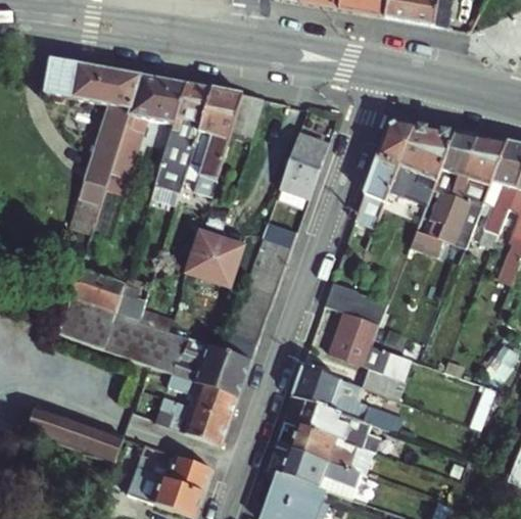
[(389,15),(391,0),(305,0),(305,1),(389,15)]
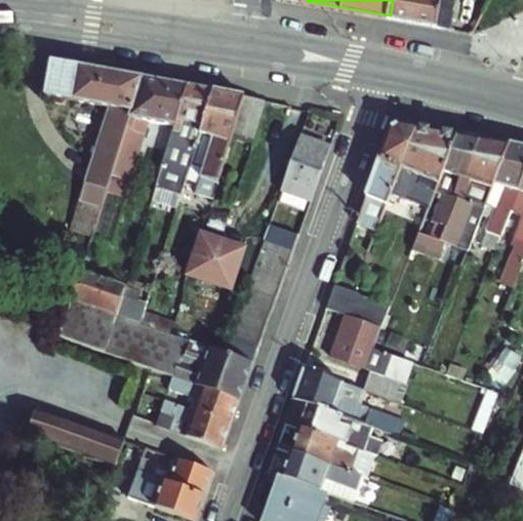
[(393,0),(391,15),(455,27),(460,2),(445,0),(393,0)]
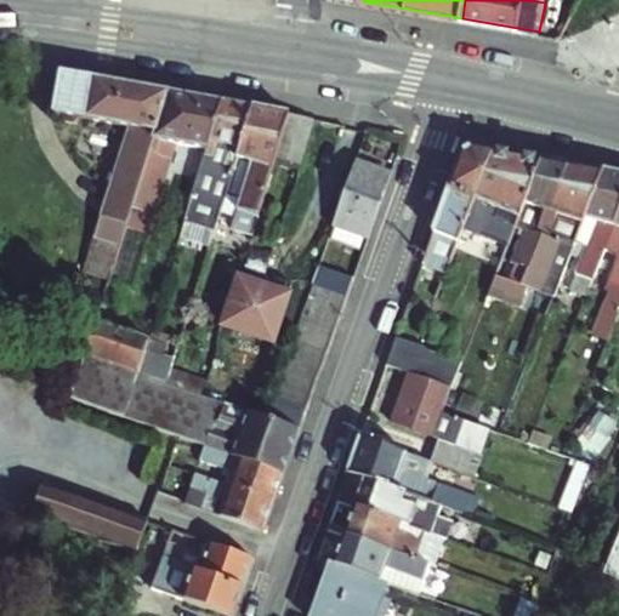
[(85,243),(115,251),(131,198),(164,85),(56,66),(45,109),(106,124),(96,163),(108,165),(85,243)]
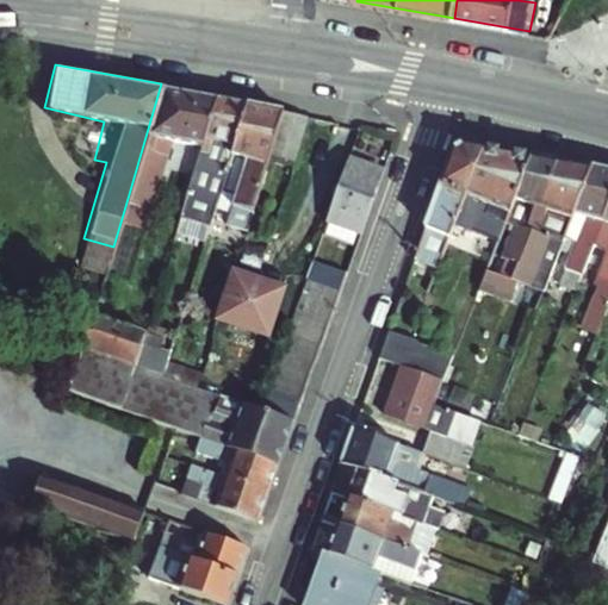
[(161,83),(129,194),(148,199),(169,131),(202,141),(216,94),(187,89),(161,83)]
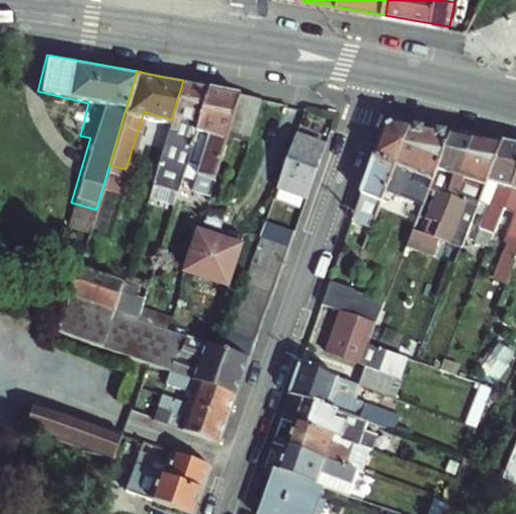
[(175,151),(188,154),(209,86),(183,80),(171,119),(156,170),(168,174),(175,151)]
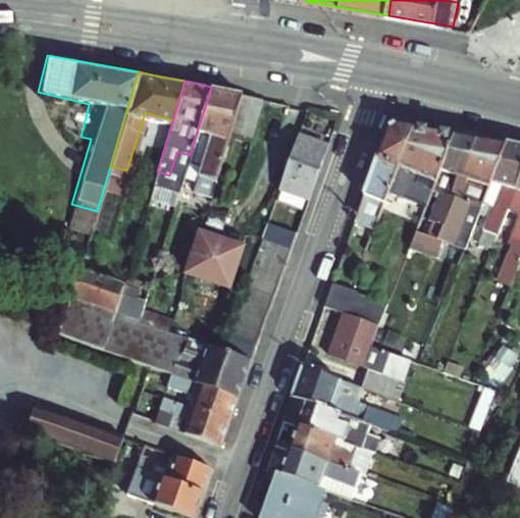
[(190,155),(187,165),(197,169),(192,187),(210,193),(230,127),(249,132),(260,96),(211,87),(190,155)]
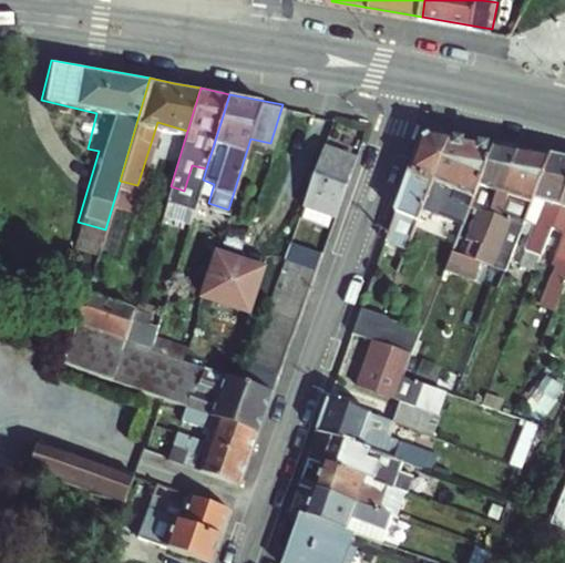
[(430,134),(420,137),(394,210),(384,238),(409,247),(418,222),(419,218),(448,136),(430,134)]
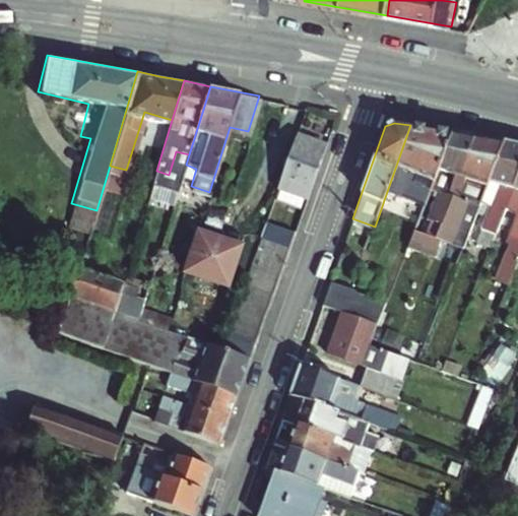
[(395,207),(406,177),(409,169),(434,178),(451,132),(410,125),(384,200),(383,203),(395,207)]
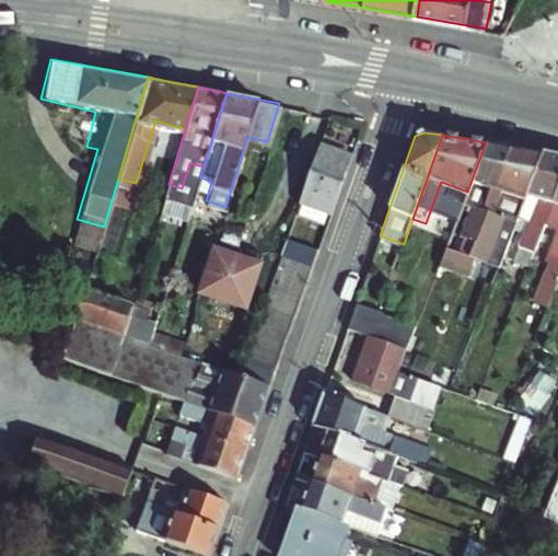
[(313,141),(298,137),(282,177),(298,184),(313,141)]
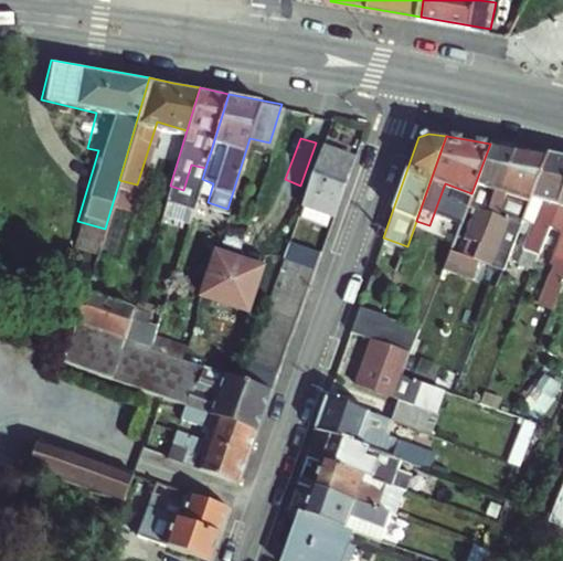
[(335,211),(354,154),(322,143),(303,200),(335,211)]
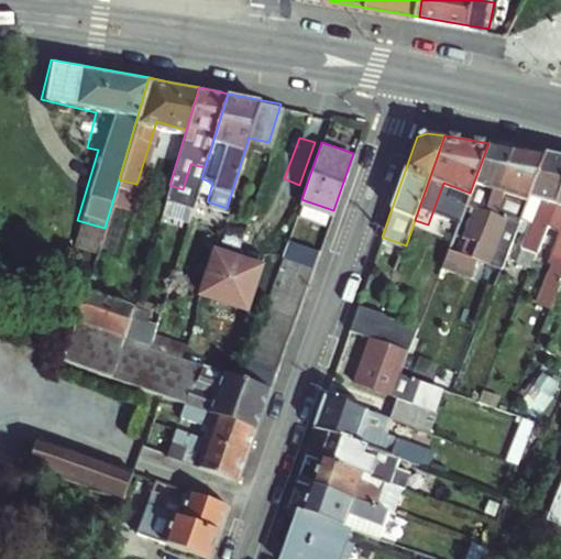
[(480,241),(515,148),(488,143),(470,193),(466,201),(474,204),(463,234),(480,241)]
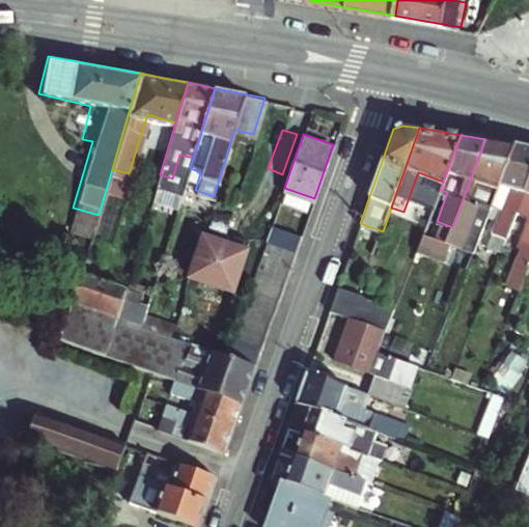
[(489,206),(490,202),(513,143),(485,139),(452,227),(447,241),(464,246),(479,203),(489,206)]
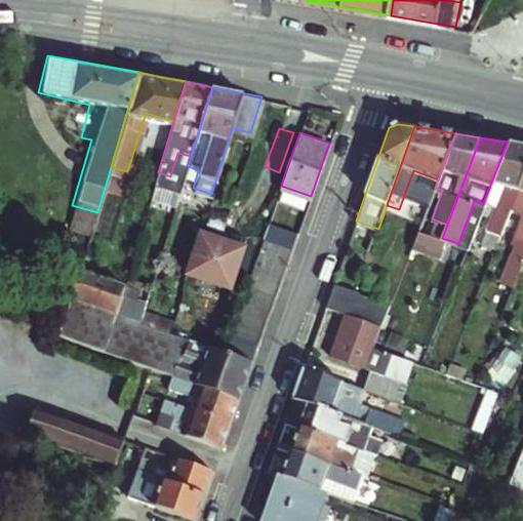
[(495,245),(511,206),(522,175),(522,144),(508,142),(484,200),(494,204),(481,239),(495,245)]
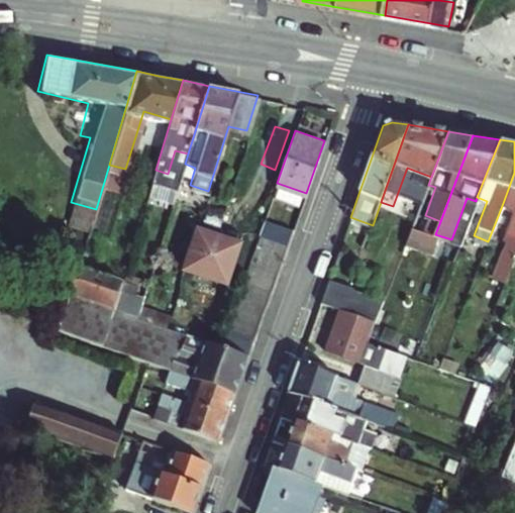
[(407,168),(404,176),(428,185),(431,177),(407,168)]
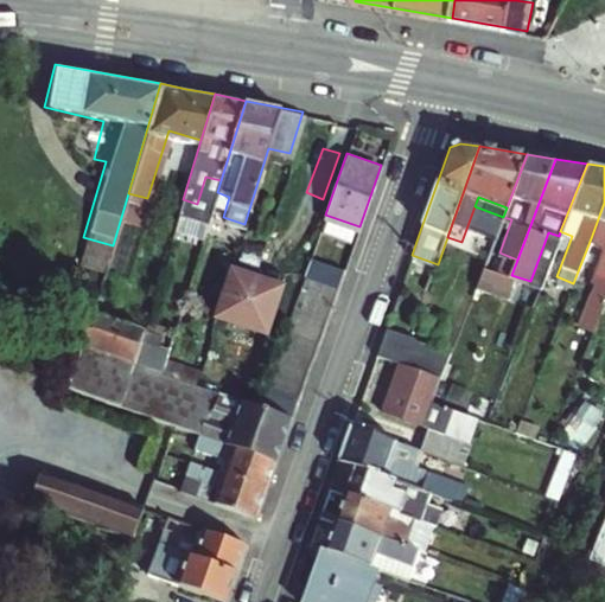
[(604,203),(591,238),(604,243),(604,245),(591,277),(596,280),(580,319),(596,326),(604,302),(604,203)]
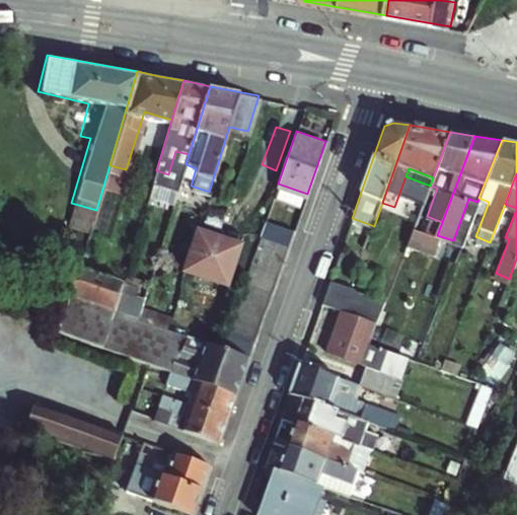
[(453,240),(461,243),(477,202),(468,199),(453,240)]
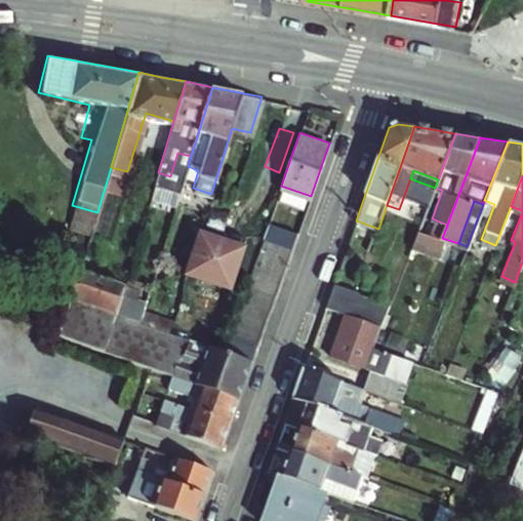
[(297,232),(269,221),(263,237),(292,248),(297,232)]
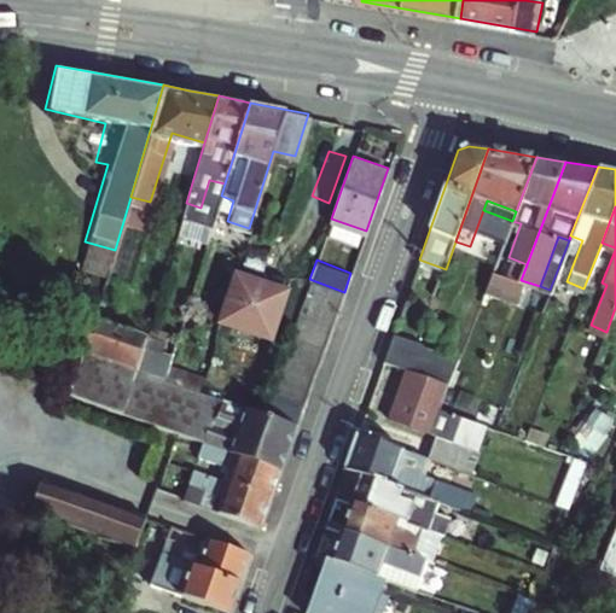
[(493,270),(489,282),(516,291),(519,280),(493,270)]
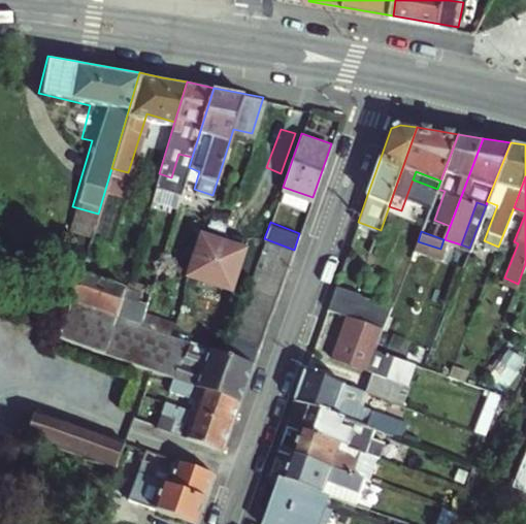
[(294,250),(264,238),(258,256),(288,266),(294,250)]
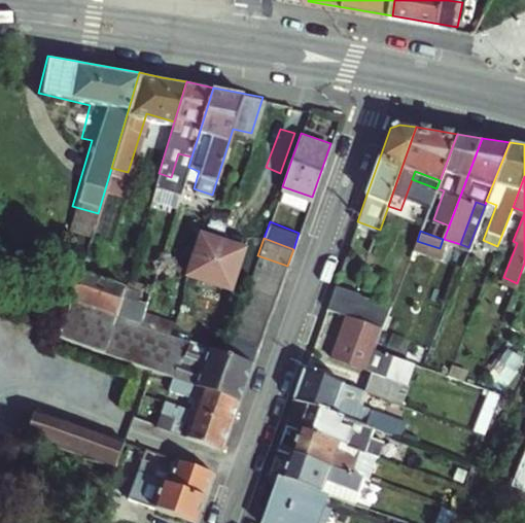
[(443,239),(440,248),(464,257),(468,247),(460,244),(444,239),(443,239)]
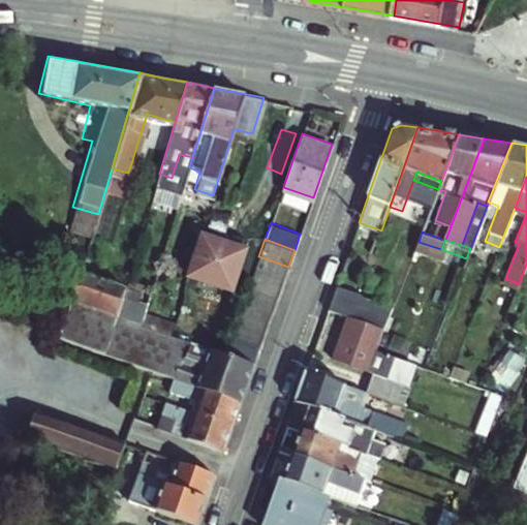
[(288,267),(258,256),(254,270),(283,280),(288,267)]
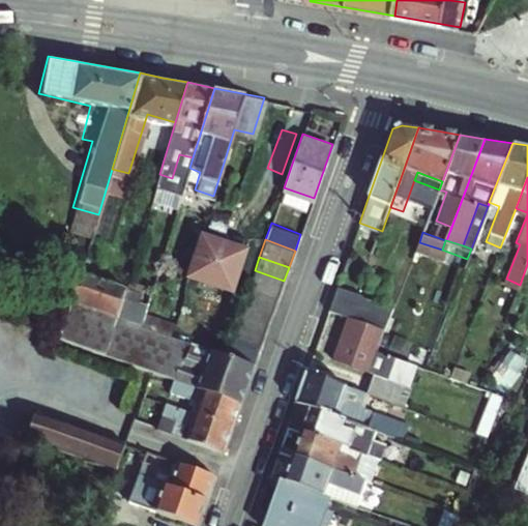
[(117,312),(122,296),(125,284),(82,267),(77,287),(67,317),(180,360),(175,375),(241,401),(255,363),(226,353),(194,341),(171,332),(142,321),(125,315),(117,312)]
